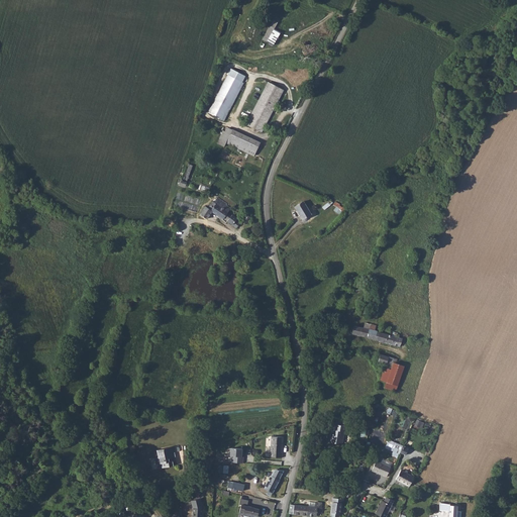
[(263,39),(274,45),(281,32),(275,29),(278,21),(273,19),(263,39)]
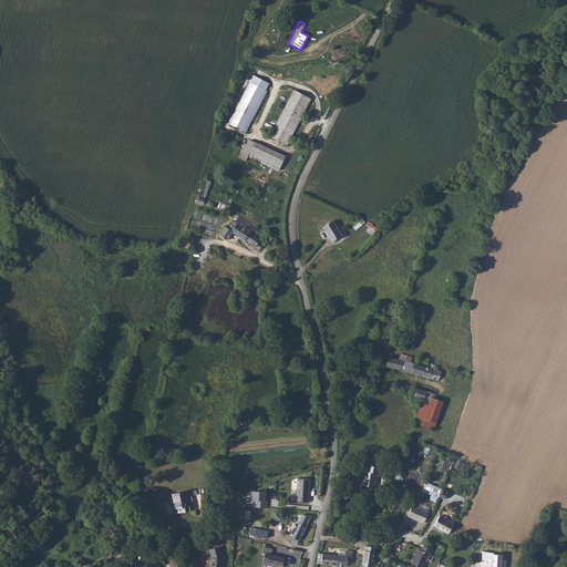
[(250,80),(228,122),(246,131),(268,89),(250,80)]
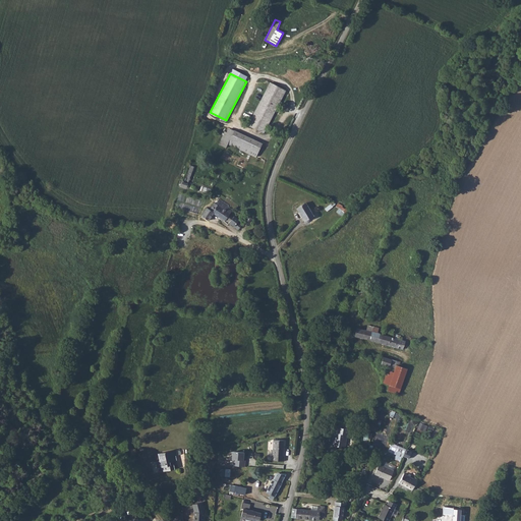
[(272,81),(248,125),(263,132),(286,90),(272,81)]
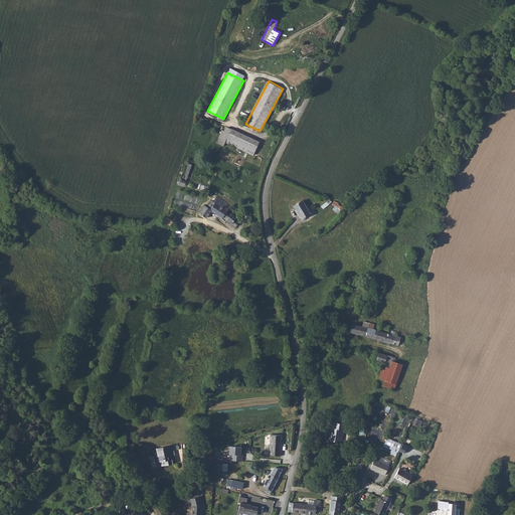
[(259,142),(231,129),(224,143),(252,155),(259,142)]
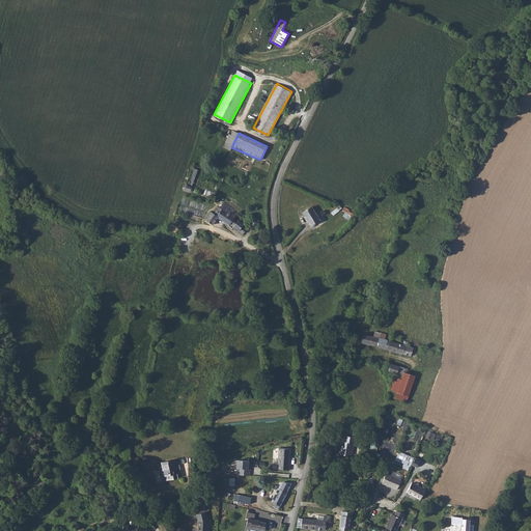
[(211,212),(204,218),(212,223),(217,217),(227,224),(229,223),(232,226),(233,227),(242,233),(245,229),(242,226),(243,225),(232,217),(234,214),(230,211),(231,208),(222,202),(218,207),(217,206),(212,213),(211,212)]
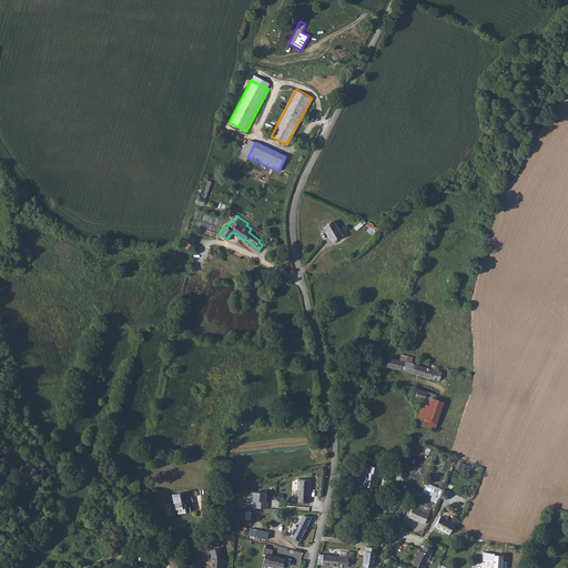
[(336,221),(325,226),(333,241),(344,236),(336,221)]
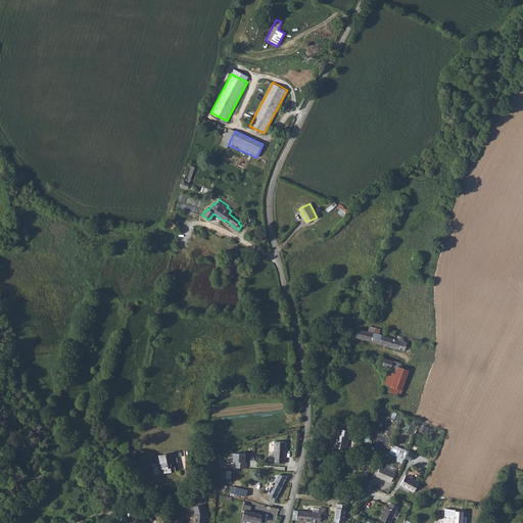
[(335,210),(344,217),(349,209),(340,204),(335,210)]
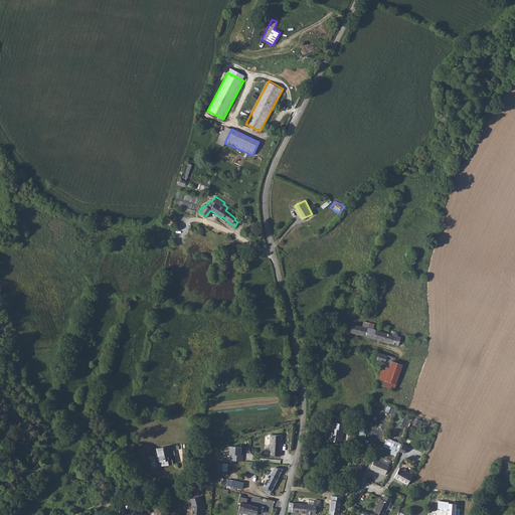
[(350,328),(349,332),(365,336),(369,324),(369,323),(363,321),(361,326),(352,323),(350,328)]
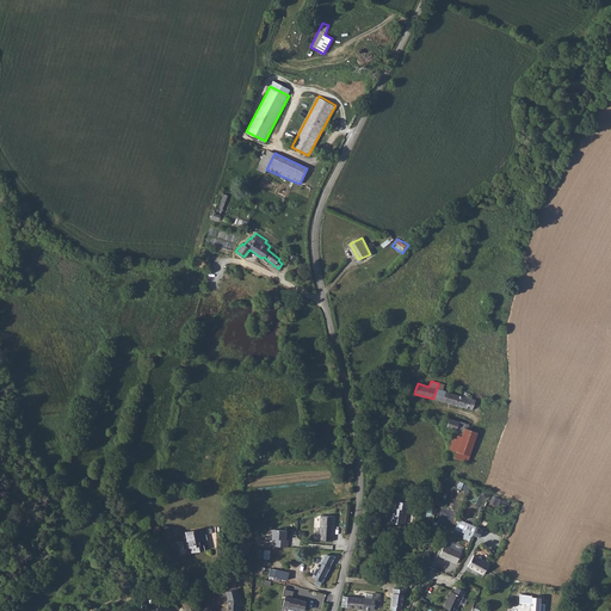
[(433,399),(433,400),(455,405),(457,394),(444,390),(445,386),(438,383),(438,384),(433,399)]
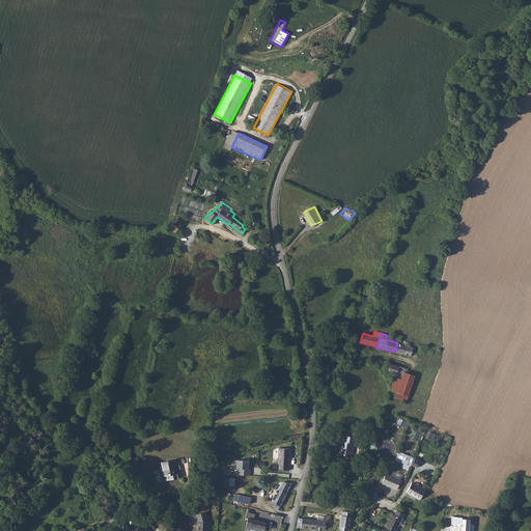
[(397,342),(395,352),(410,356),(412,346),(406,344),(407,341),(403,340),(402,343),(397,342)]
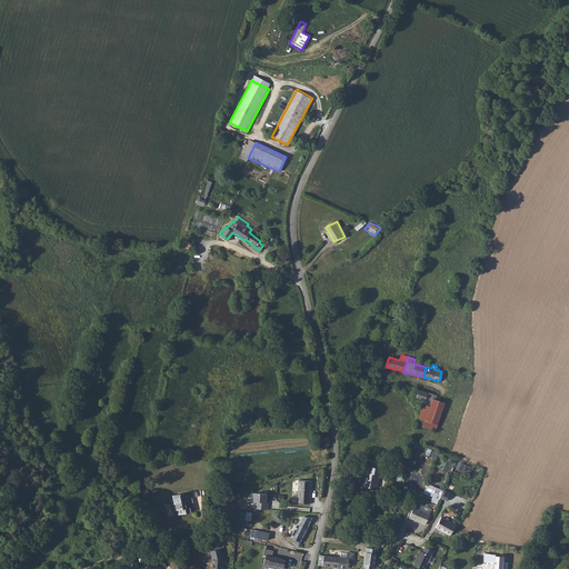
[(417,388),(415,397),(423,399),(427,391),(417,388)]
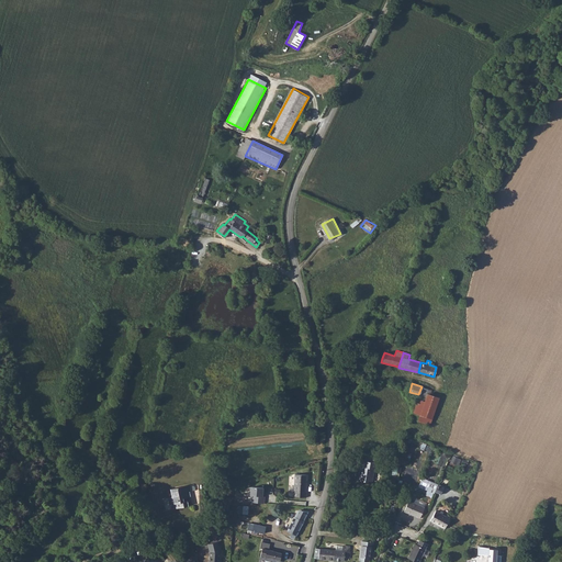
[(418,394),(418,397),(425,401),(427,393),(428,389),(422,386),(418,394)]
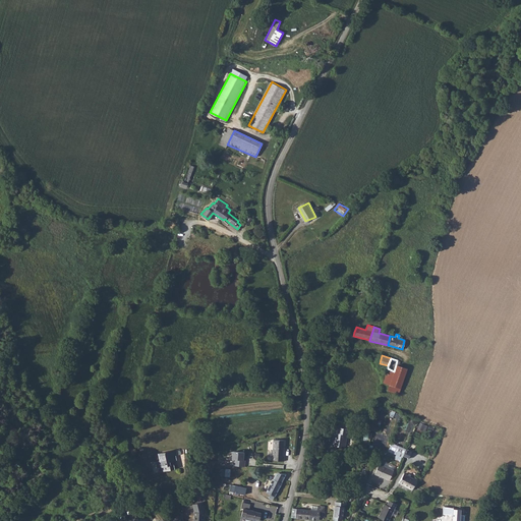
[(334,426),(333,432),(335,432),(335,438),(334,438),(333,444),(336,444),(336,446),(341,447),(341,445),(345,446),(347,435),(350,435),(351,428),(334,426)]
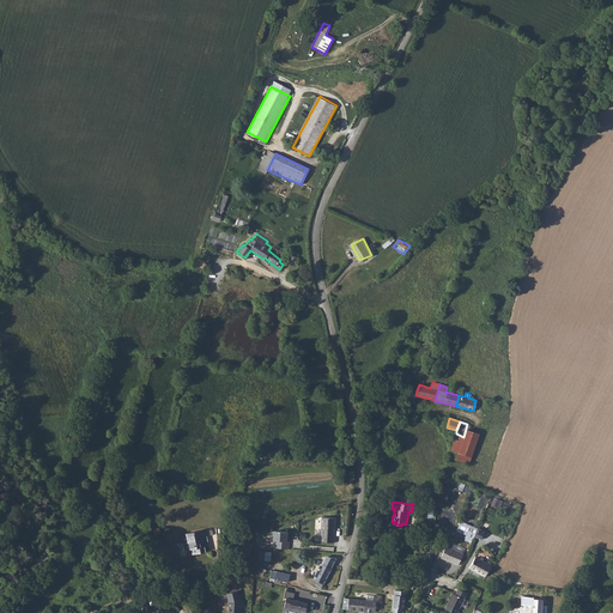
[(321,515),(320,540),(334,540),(334,535),(333,535),(334,516),(321,515)]
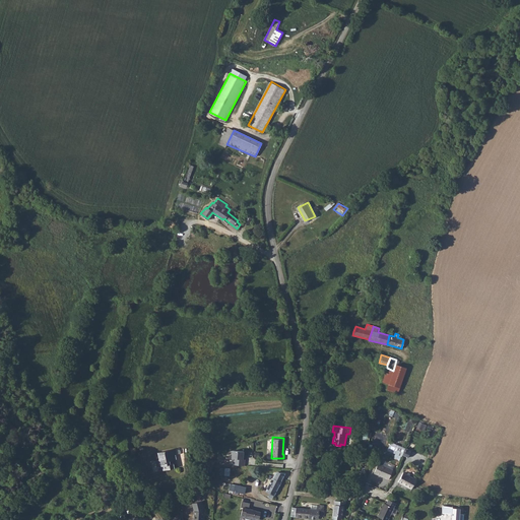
[(233,450),(231,450),(231,458),(233,458),(233,464),(245,465),(246,459),(244,459),(245,451),(233,450)]
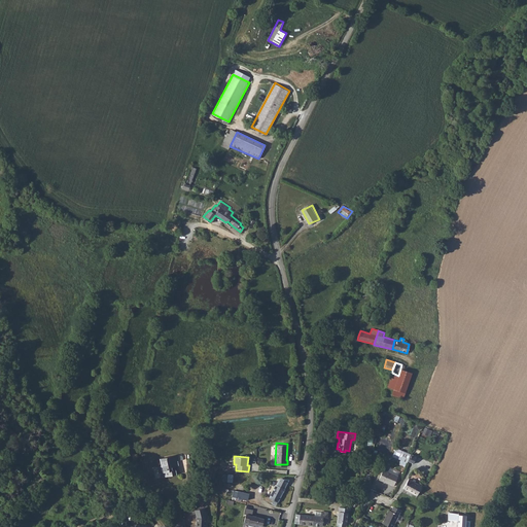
[(409,459),(399,456),(397,462),(407,465),(407,464),(409,459)]
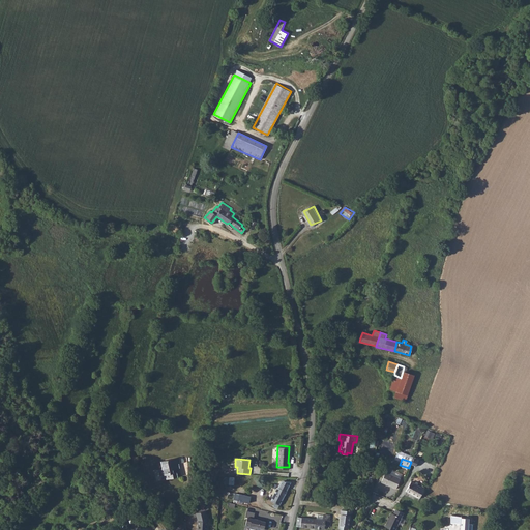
[(164,470),(159,471),(162,478),(167,476),(168,482),(179,479),(177,474),(174,475),(174,471),(180,470),(178,460),(162,463),(164,470)]
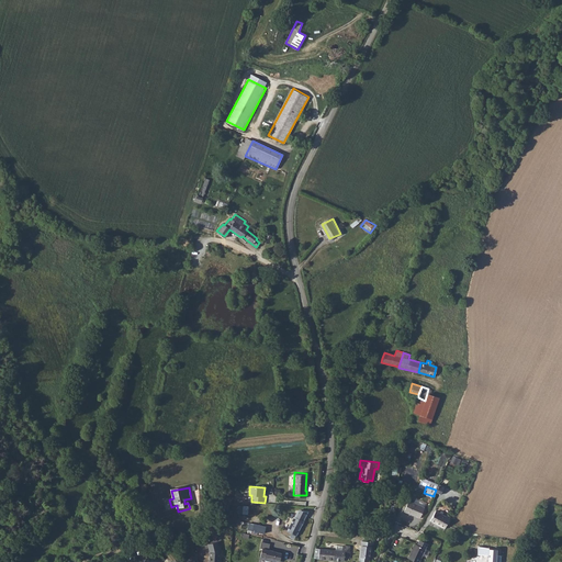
[(442,491),(436,489),(436,490),(434,495),(440,497),(442,491)]
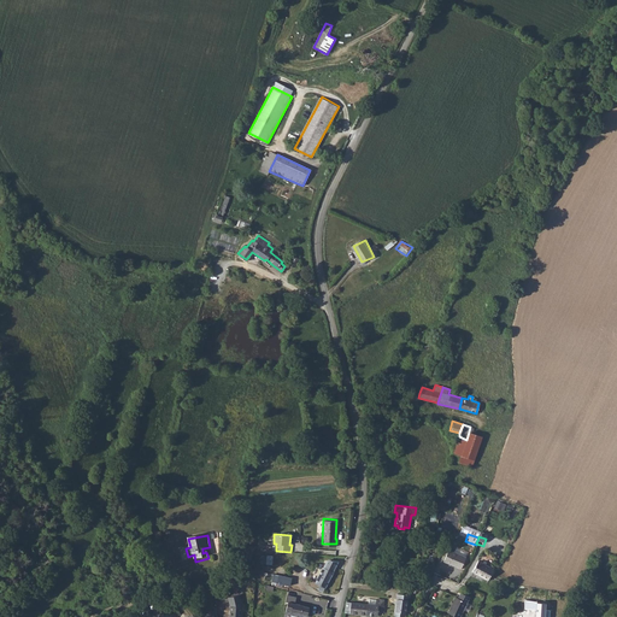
[(447,551),(442,563),(460,570),(465,558),(447,551)]
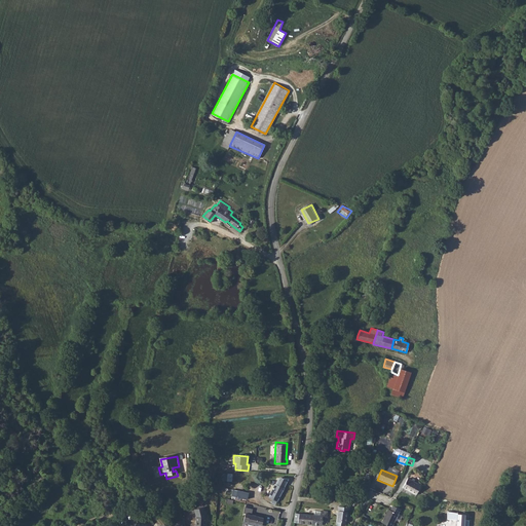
[(222,480),(232,481),(233,473),(223,473),(222,480)]
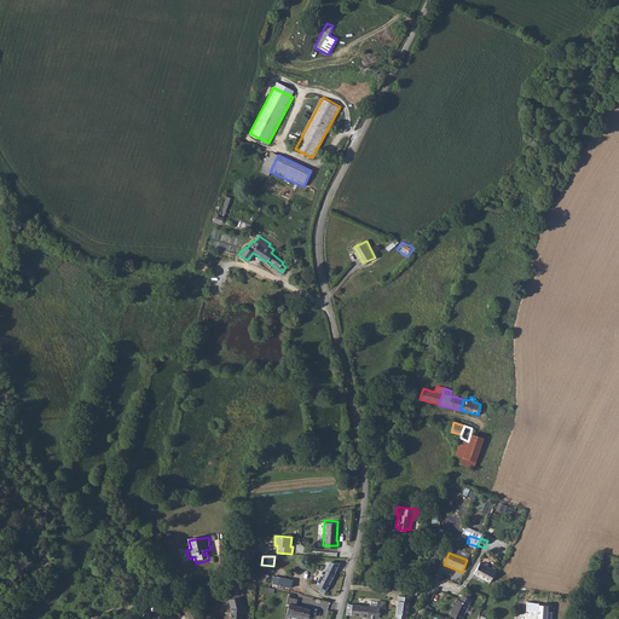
[(337,562),(327,561),(323,568),(316,584),(320,586),(318,591),(324,594),(333,573),(337,562)]
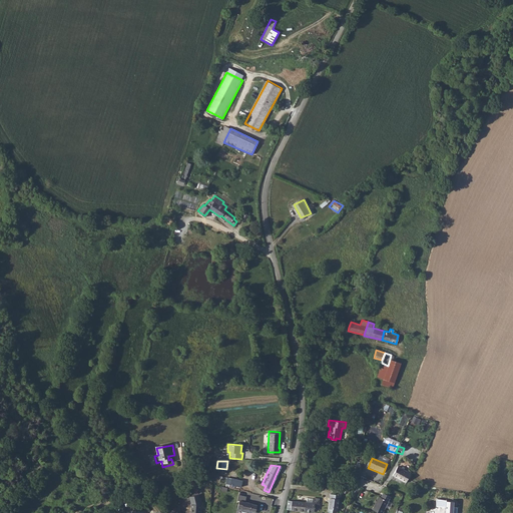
[(395,478),(409,483),(411,479),(414,473),(400,468),(395,478)]
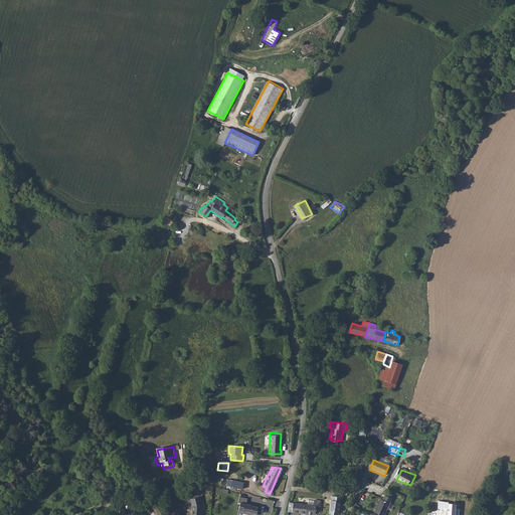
[(234,482),(233,488),(242,490),(244,485),(238,484),(239,483),(234,482)]
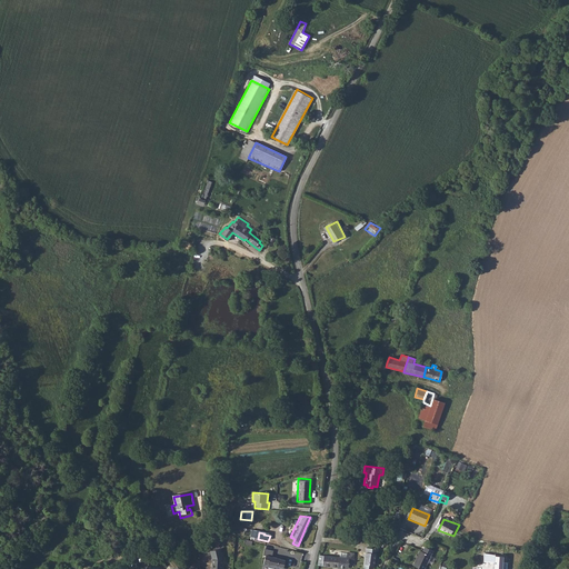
[(273,550),(266,548),(263,555),(266,555),(263,566),(269,567),(269,566),(278,568),(279,567),(285,568),(286,560),(280,558),(279,559),(278,557),(272,557),(273,550)]
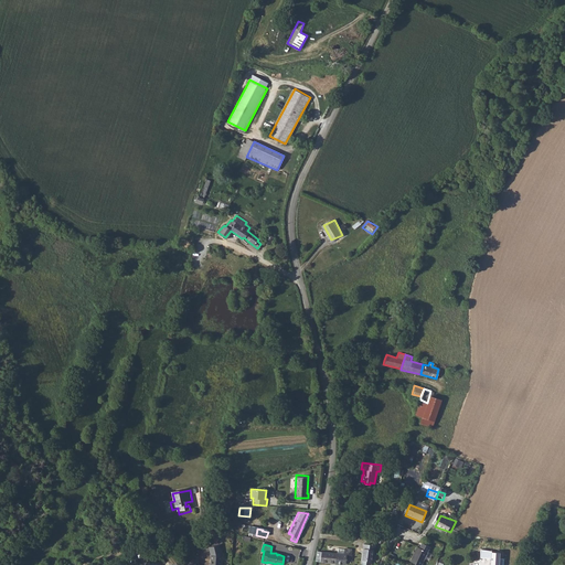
[(411,562),(416,564),(420,564),(428,553),(430,548),(423,544),(420,548),(419,548),(415,556),(414,555),(411,562)]
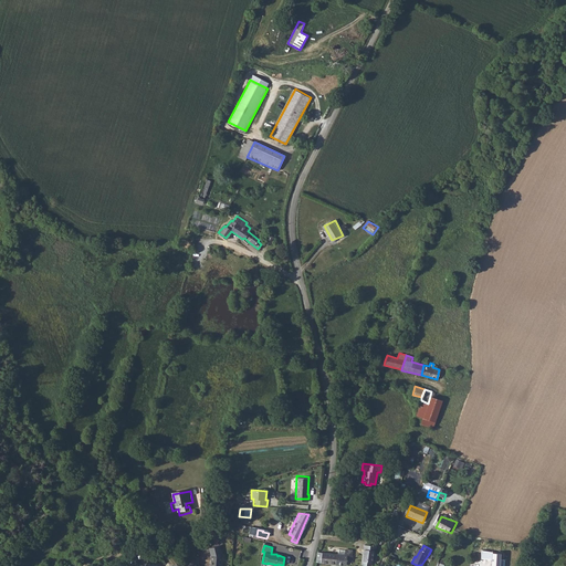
[(365,547),(362,565),(373,565),(374,558),(376,558),(377,548),(365,547)]
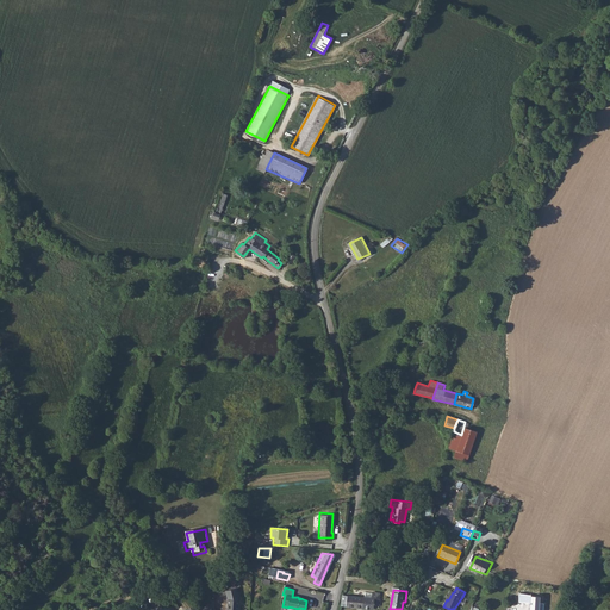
[(362,597),(342,595),(341,605),(372,609),(373,605),(378,605),(378,598),(369,598),(362,597)]
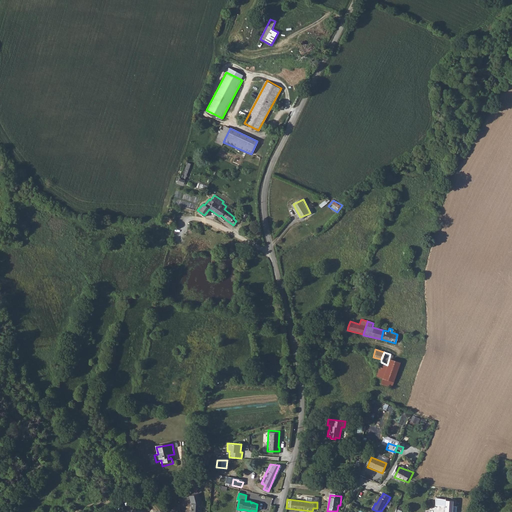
[(454,501),(437,500),(436,505),(445,506),(444,511),(456,511),(456,507),(453,506),(454,501)]
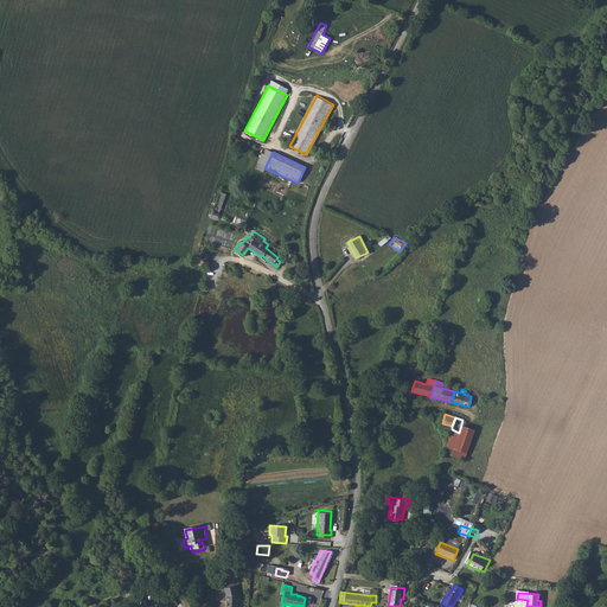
[(237,606),(238,596),(228,596),(227,606),(237,606)]
